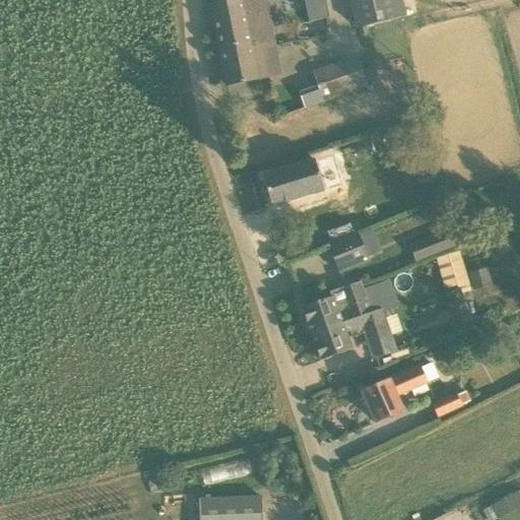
[(267,54),(276,52),(265,0),(232,0),(209,4),(226,85),(258,79),(271,76),(267,54)]
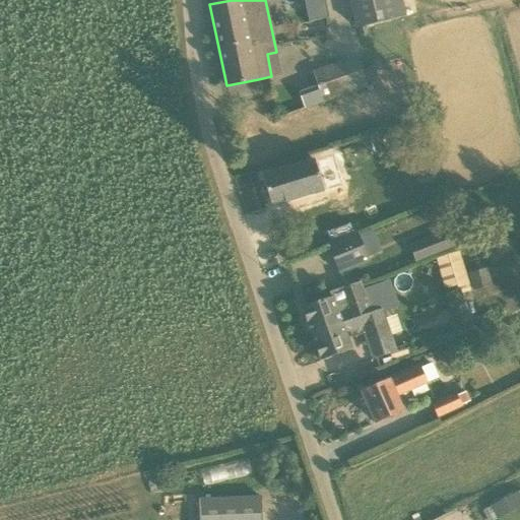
[(307,0),(310,21),(331,17),(327,0),(307,0)]
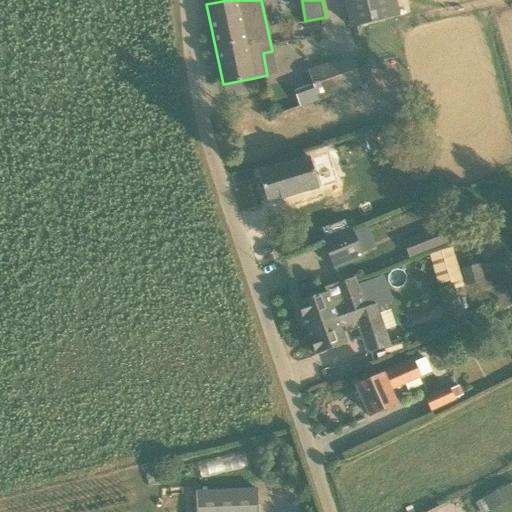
[(399,17),(395,0),(343,0),(351,28),(399,17)]
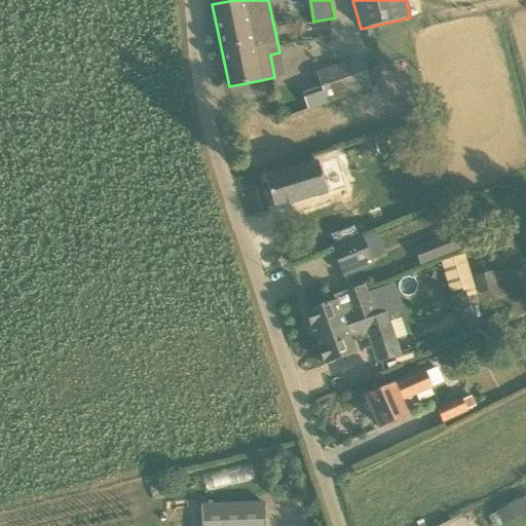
[(327,103),(371,87),(361,57),(315,73),(327,103)]
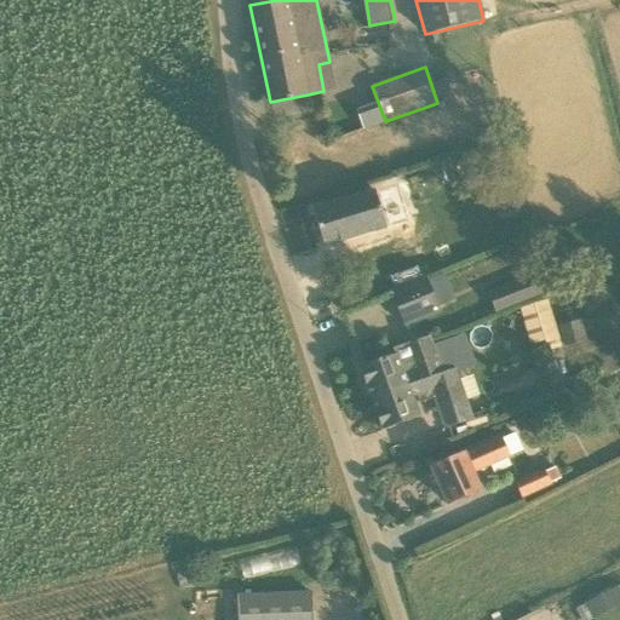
[(337,211),(316,218),(325,247),(365,234),(360,217),(378,212),(372,193),(334,204),(337,211)]
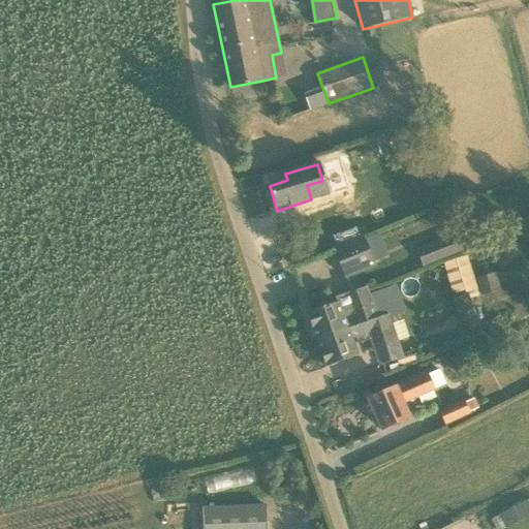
[(346,204),(367,197),(361,176),(340,182),(346,204)]
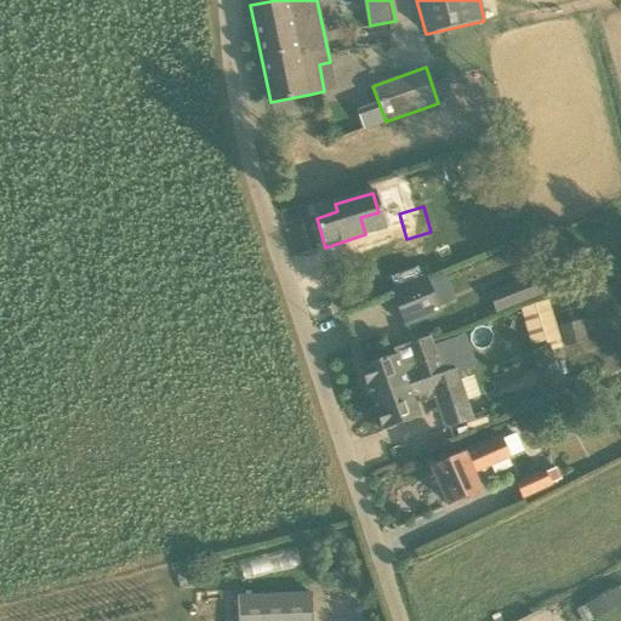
[(437,274),(443,305),(454,302),(448,272),(437,274)]
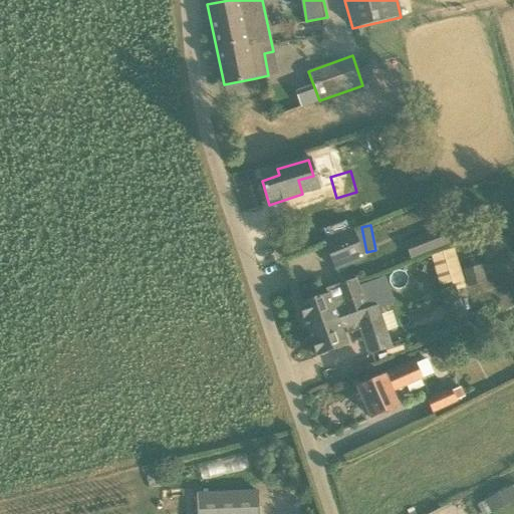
[(411,261),(451,245),(444,227),(404,243),(411,261)]
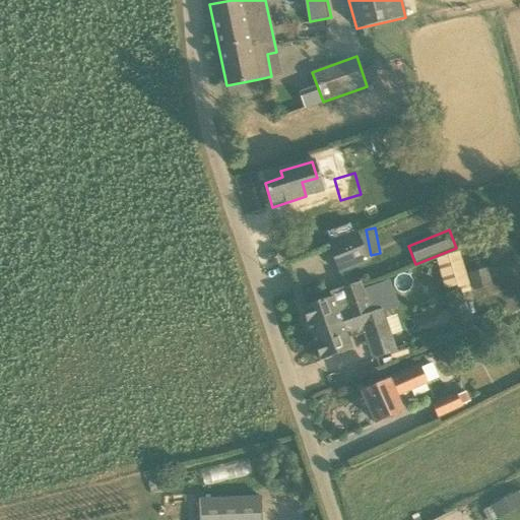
[(334,260),(363,248),(356,233),(328,245),(334,260)]
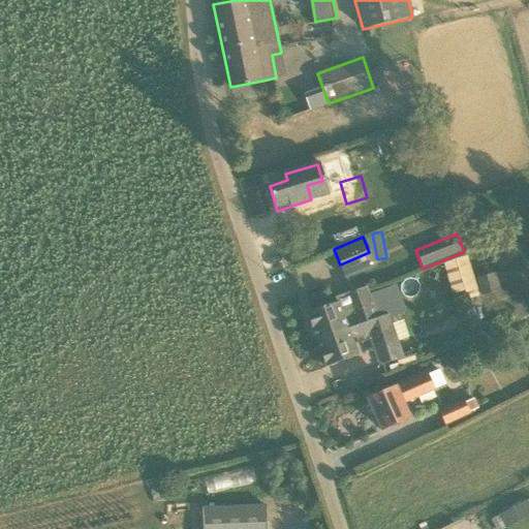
[(468,275),(469,275),(463,256),(449,260),(460,292),(472,289),(468,275)]
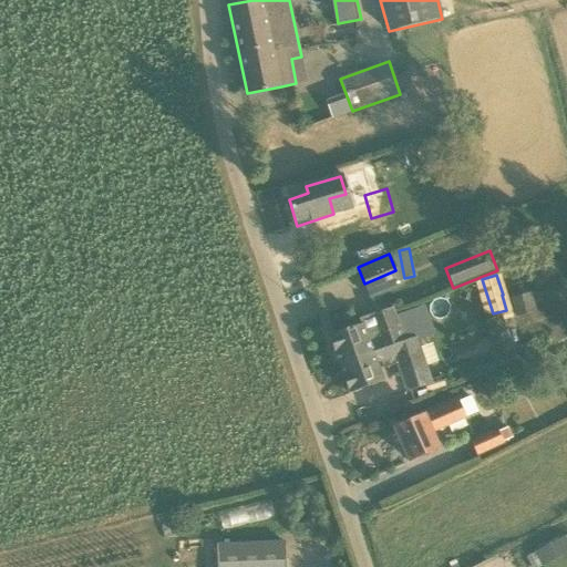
[(516,318),(536,311),(531,292),(511,298),(516,318)]
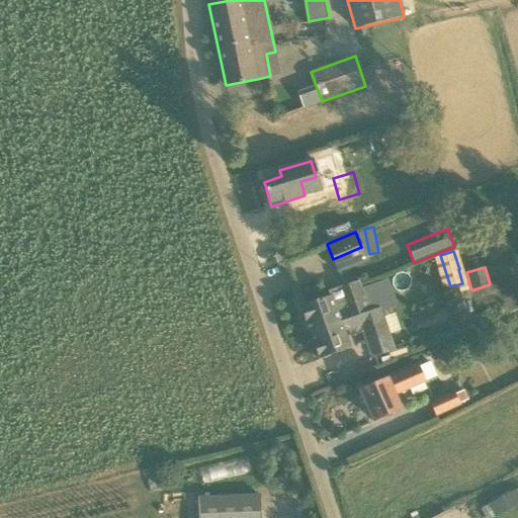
[(310,333),(369,312),(358,281),(342,287),(346,300),(334,305),(331,296),(300,307),(310,333)]
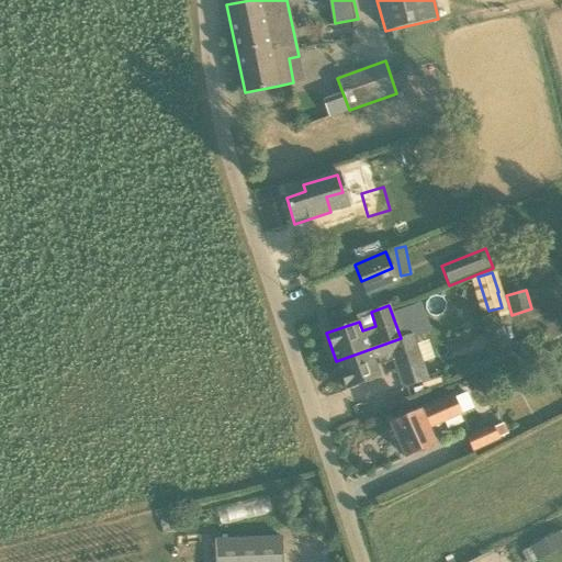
[(336,361),(346,391),(380,379),(373,360),(378,358),(380,366),(394,360),(398,372),(422,363),(412,335),(401,339),(401,338),(336,361)]
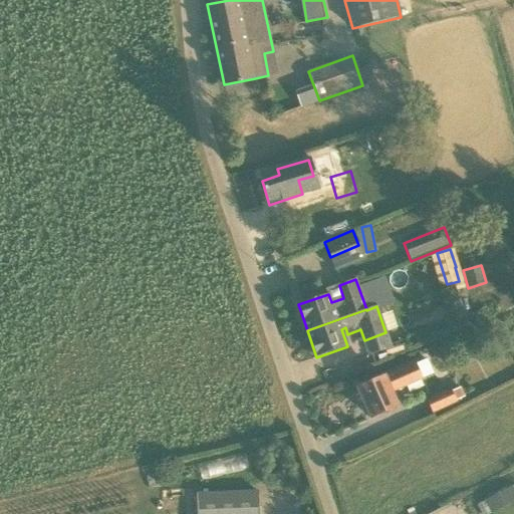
[(384,376),(357,389),(371,419),(398,407),(392,393),(423,378),(416,363),(384,377),(384,376)]
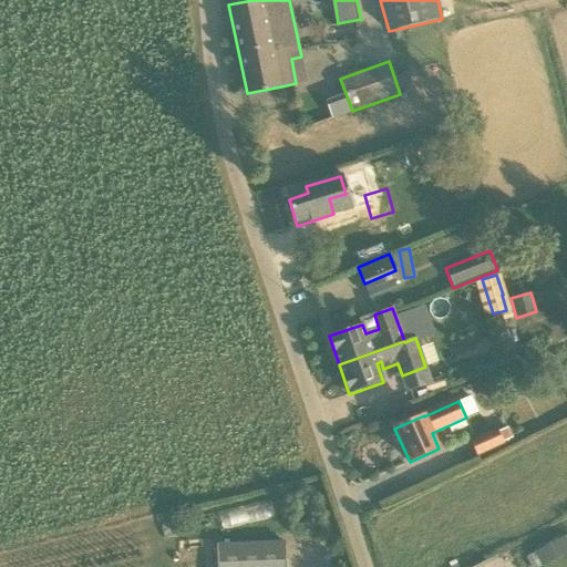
[(504,443),(503,442),(512,439),(507,428),(498,432),(497,430),(471,441),(477,455),(504,443)]
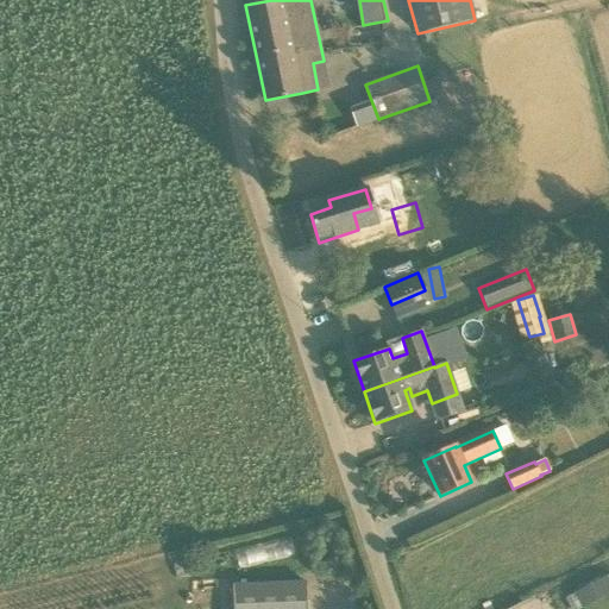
[(572,595),(566,598),(570,607),(571,608),(579,608),(608,595),(608,594),(608,576),(607,577),(606,576),(572,594),(572,595)]
